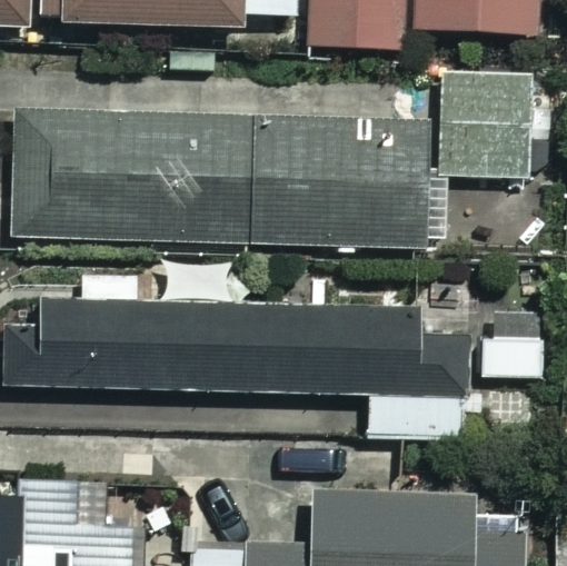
[(0,23),(298,27),(298,0),(0,0),(0,23)]
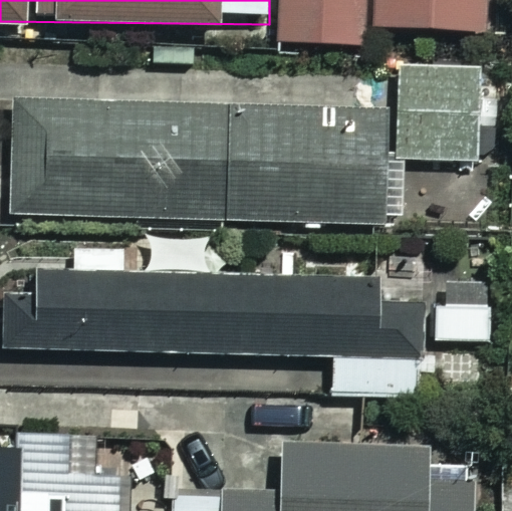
[(363,43),(363,0),(281,0),(280,41),(363,43)]
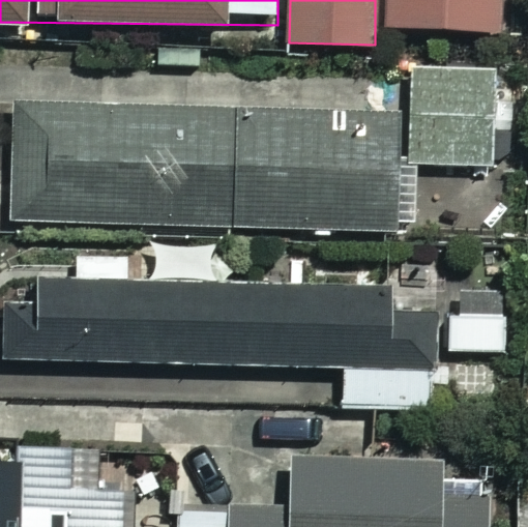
[(389,0),(389,28),(505,30),(505,0),(389,0)]
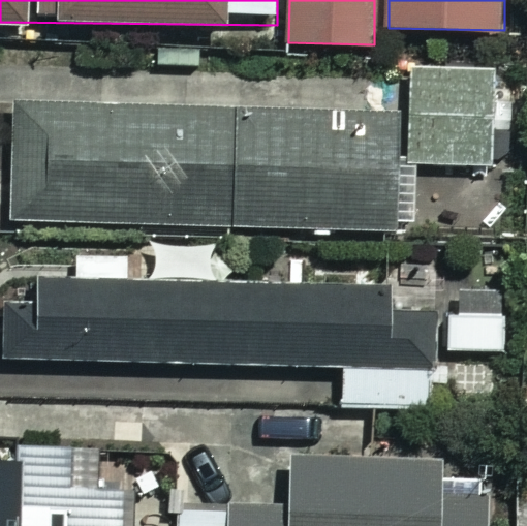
[(490,70),(410,70),(410,165),(491,165),(490,70)]
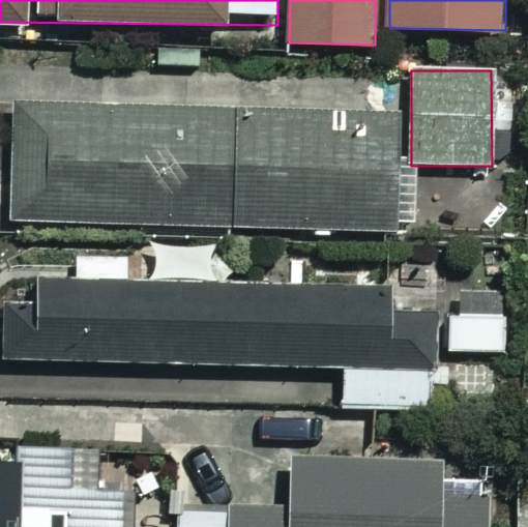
[(399,116),(11,105),(8,221),(396,232),(399,116)]
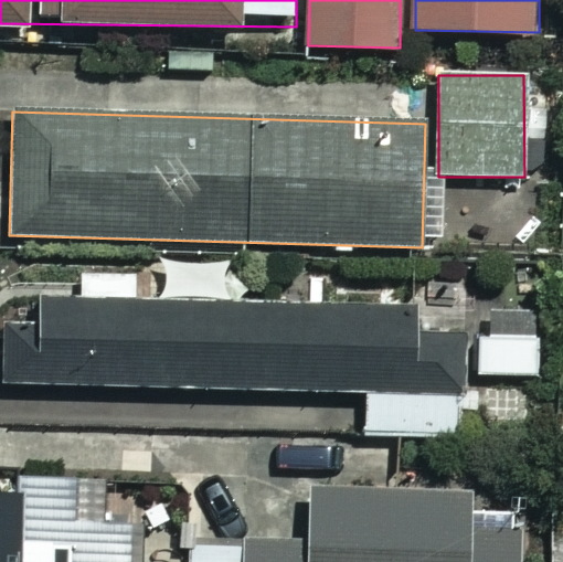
[(465,307),(1,299),(0,342),(0,386),(365,393),(365,435),(463,437),(465,307)]
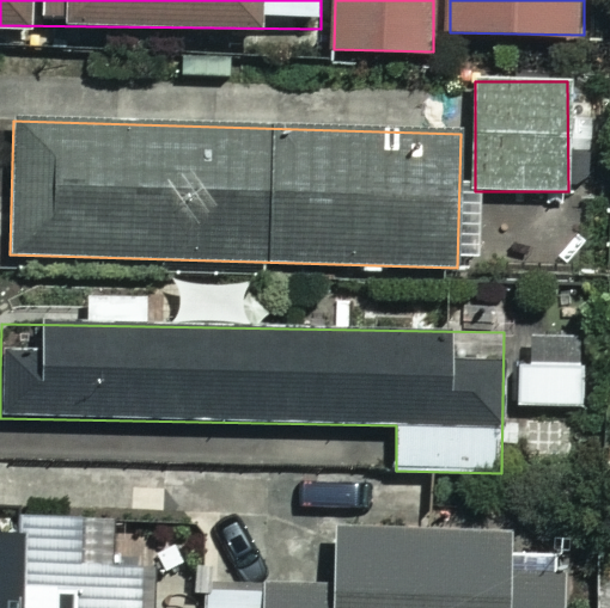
[(585,363),(520,362),(519,404),(584,406),(585,363)]
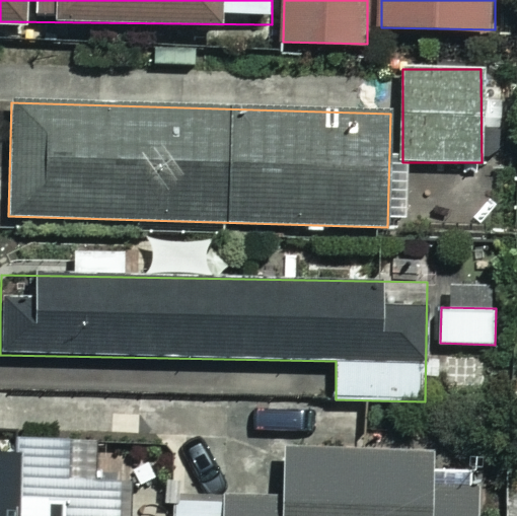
[(83,477),(84,453),(0,448),(0,515),(159,515),(163,459),(127,457),(126,480),(83,477)]
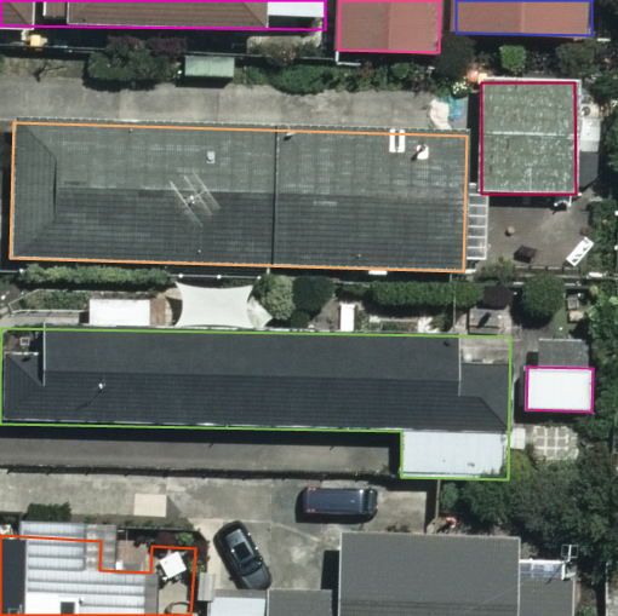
[(511,543),(339,537),(337,600),(212,597),(211,615),(566,615),(568,574),(510,571),(511,543)]
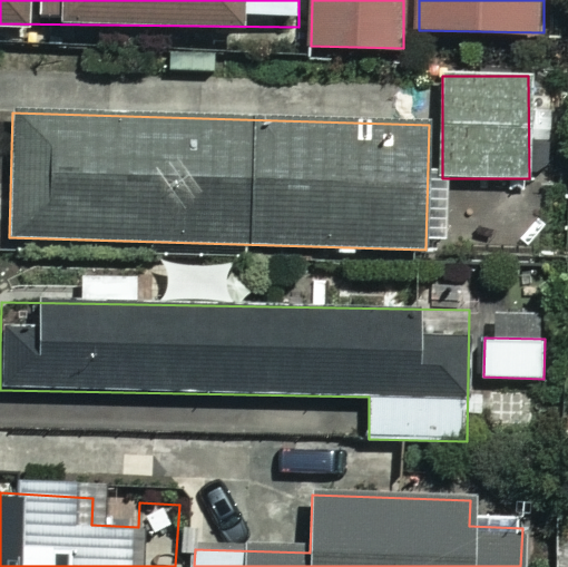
All buildings are outlined.
